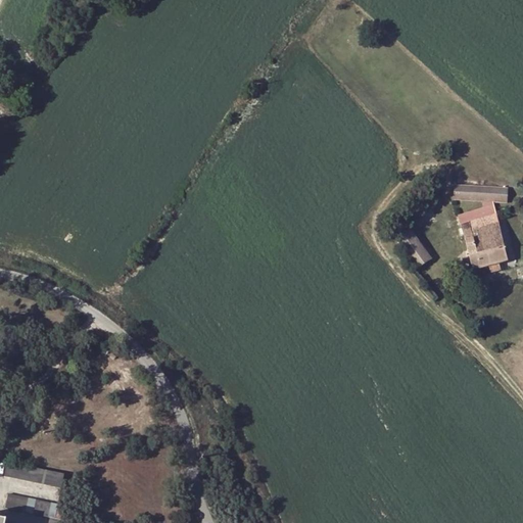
[(455,201),(507,203),(508,189),(456,186),(455,201)]
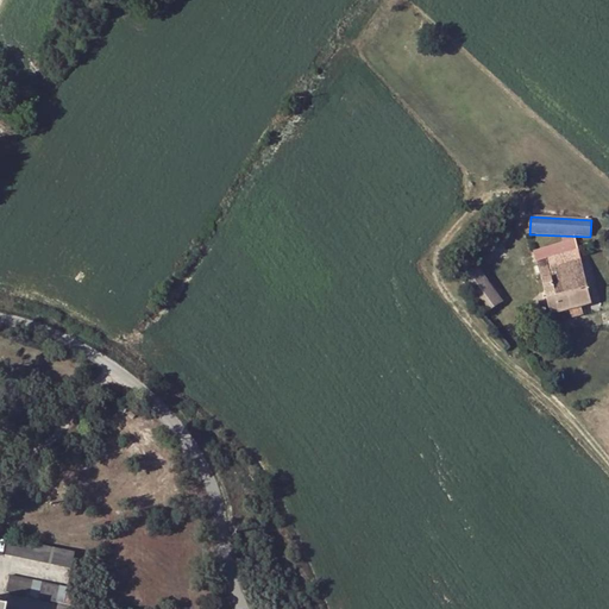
[(583,307),(594,303),(578,251),(538,263),(551,315),(571,309),(583,307)]
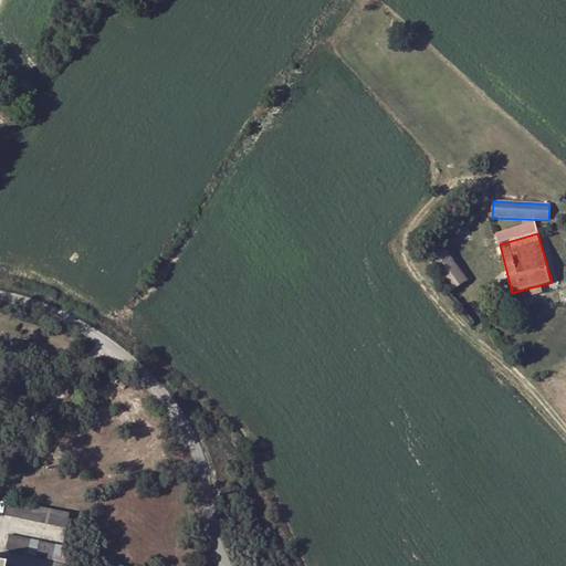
[(454,290),(468,281),(441,247),(428,257),(454,290)]
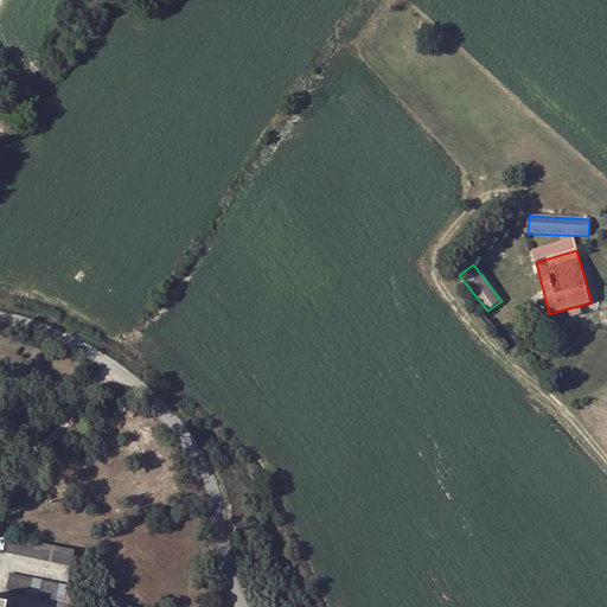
[(581,306),(569,308),(572,317),(583,314),(581,306)]
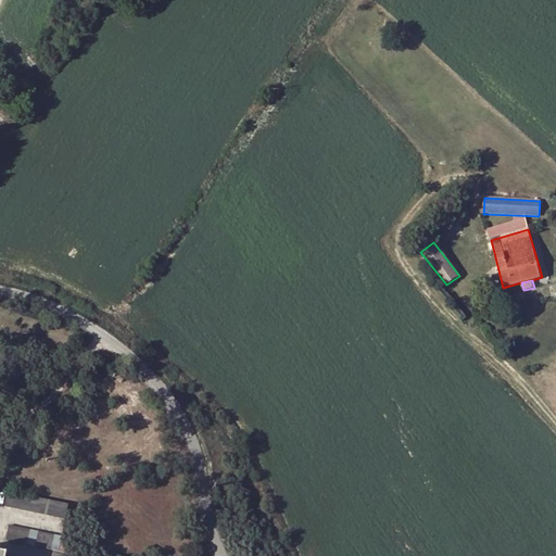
[(123,406),(130,399),(124,392),(116,399),(123,406)]
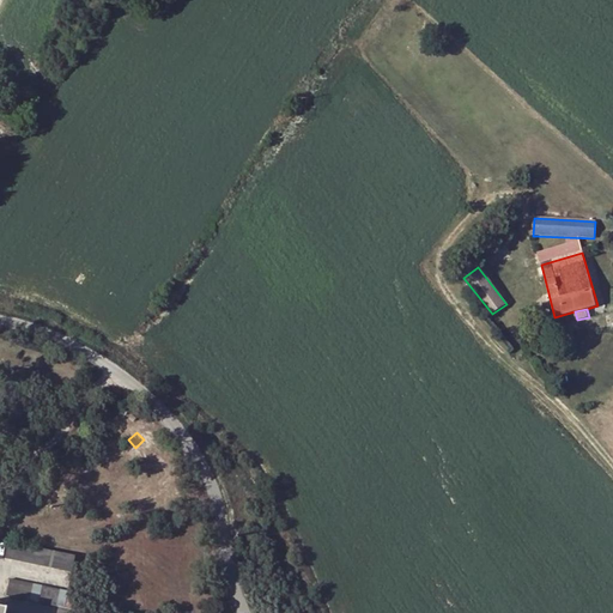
[(0,557),(70,572),(73,557),(4,541),(0,557)]
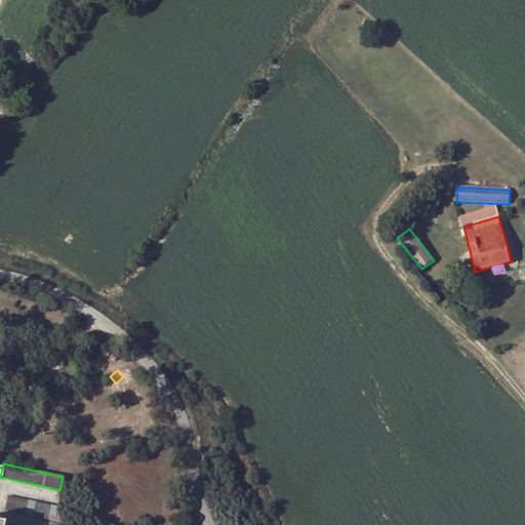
[(4,509),(52,520),(56,506),(7,494),(4,509)]
